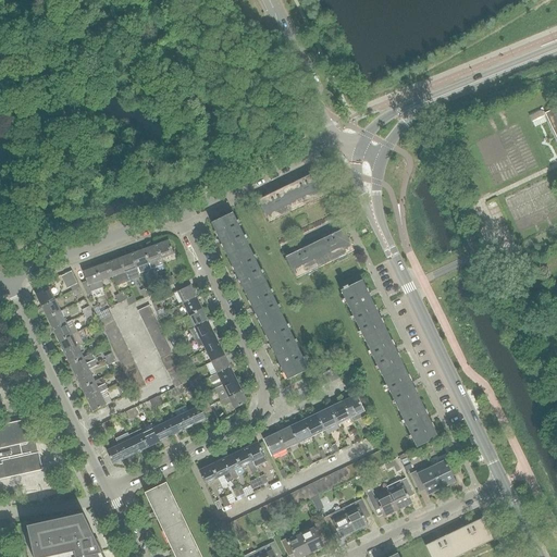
[(556,109),(545,114),(556,139),(556,109)]
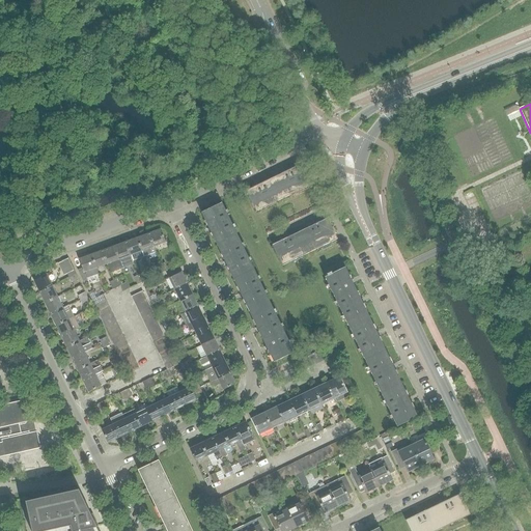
[(274,179),(284,200),(311,187),(302,167),(274,179)]
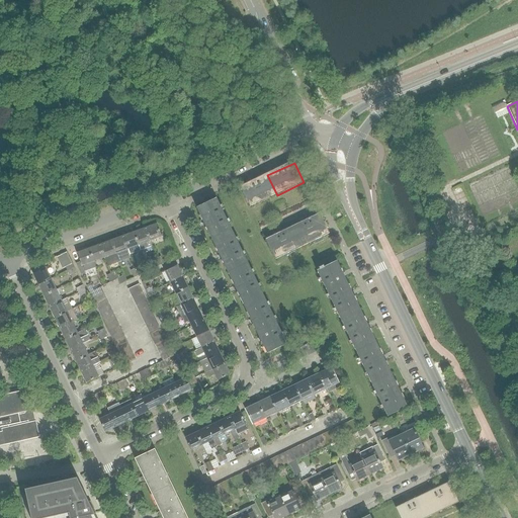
[(250,208),(277,195),(267,175),(241,188),(250,208)]
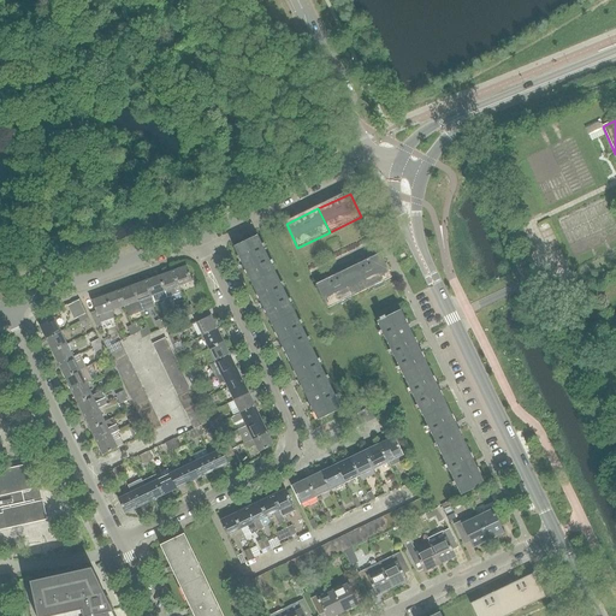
[(234,248),(250,283),(274,272),(258,237),(234,248)]
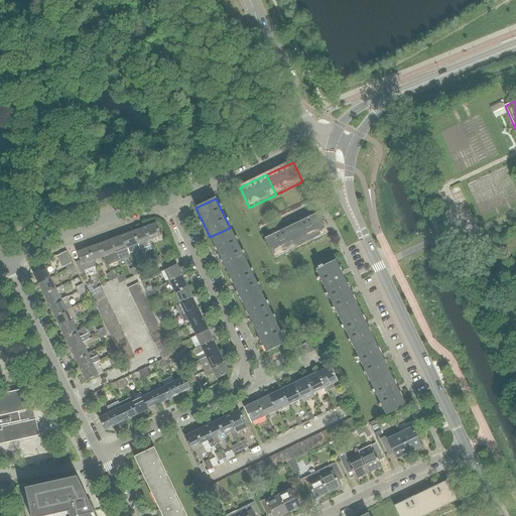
[(291,227),(301,247),(328,234),(318,214),(291,227)]
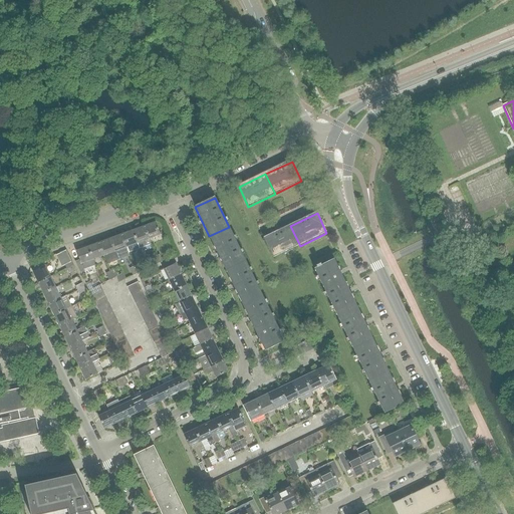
[(144,227),(149,240),(161,236),(156,223),(144,227)]
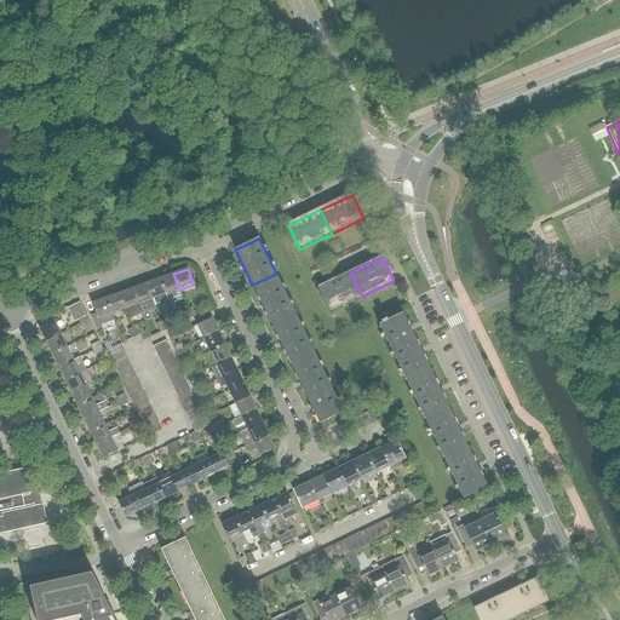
[(329,313),(362,297),(350,273),(317,287),(329,313)]
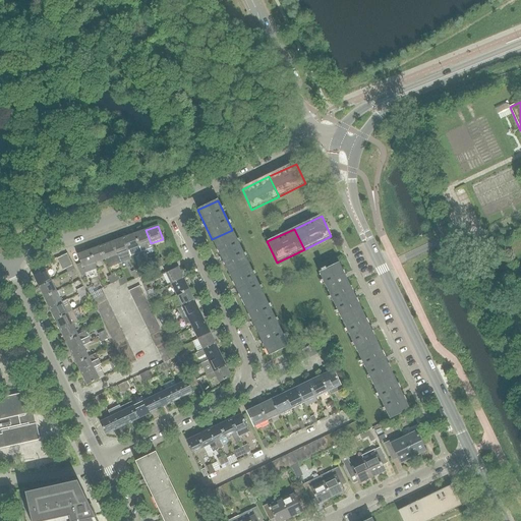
[(134,234),(139,247),(151,243),(146,230),(134,234)]
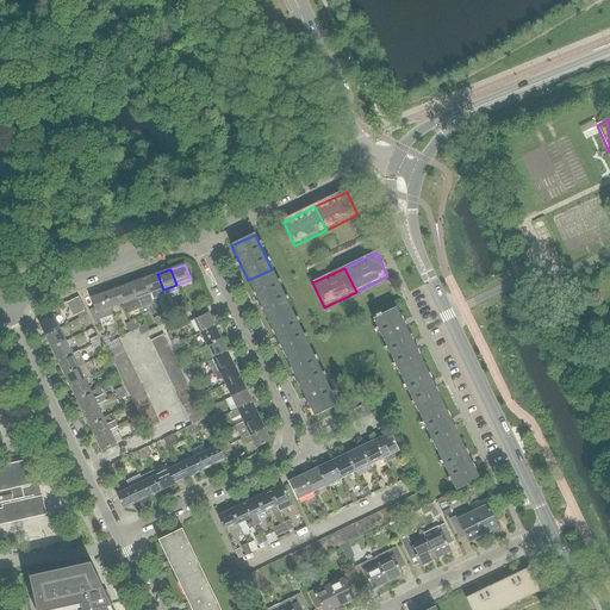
[(265,315),(288,303),(272,269),(248,280),(265,315)]
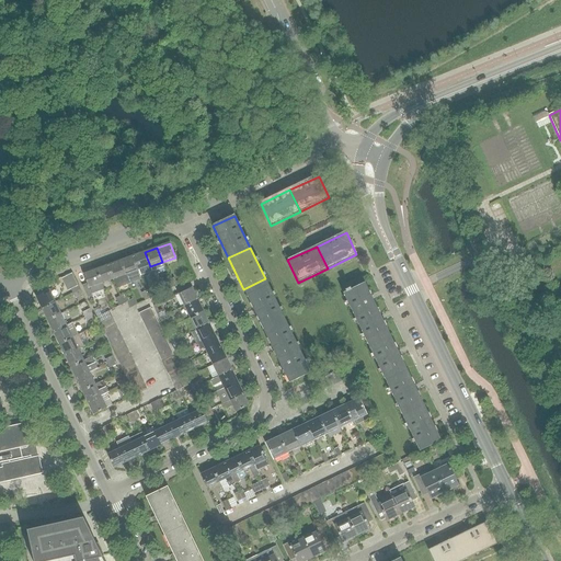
[(133,256),(138,271),(150,266),(145,252),(133,256)]
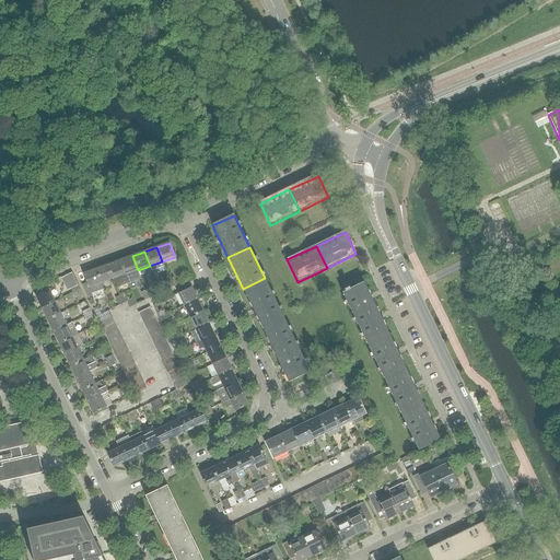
[(132,256),(120,260),(126,275),(138,270),(132,256)]
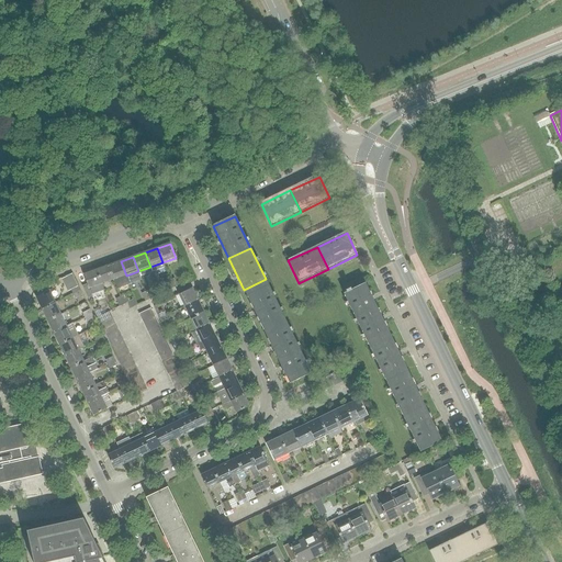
[(128,283),(126,276),(121,261),(109,267),(113,281),(116,289),(128,283)]
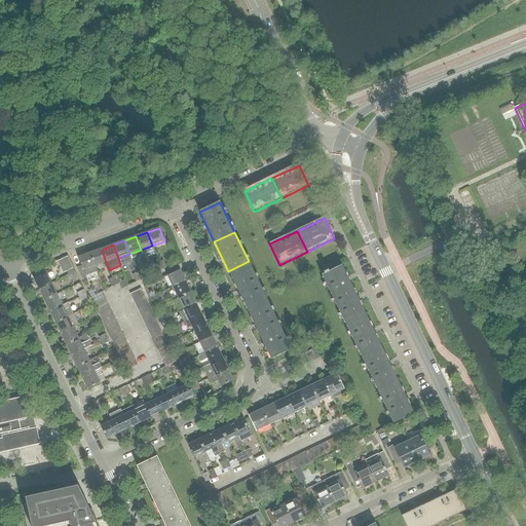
[(102,250),(90,254),(95,267),(106,263),(102,250)]
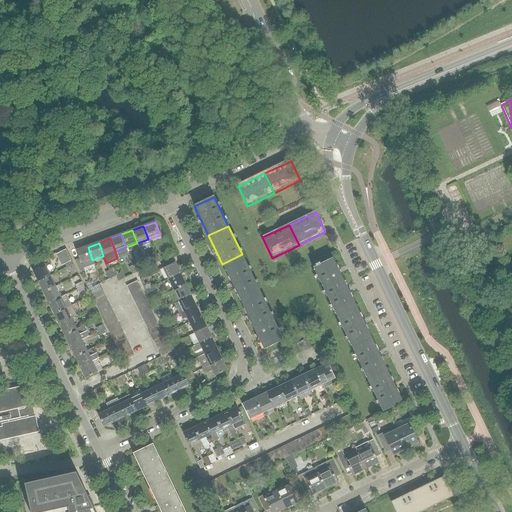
[(94,265),(92,260),(88,247),(76,251),(80,260),(75,261),(81,273),(84,272),(83,270),(94,265)]
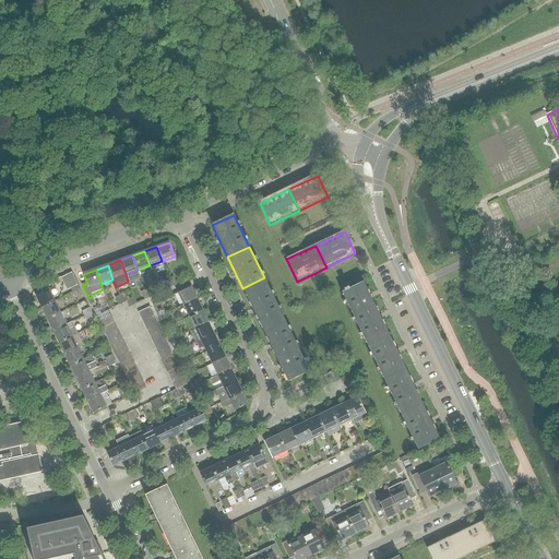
[(280,309),(264,277),(242,288),(258,320),(280,309)]
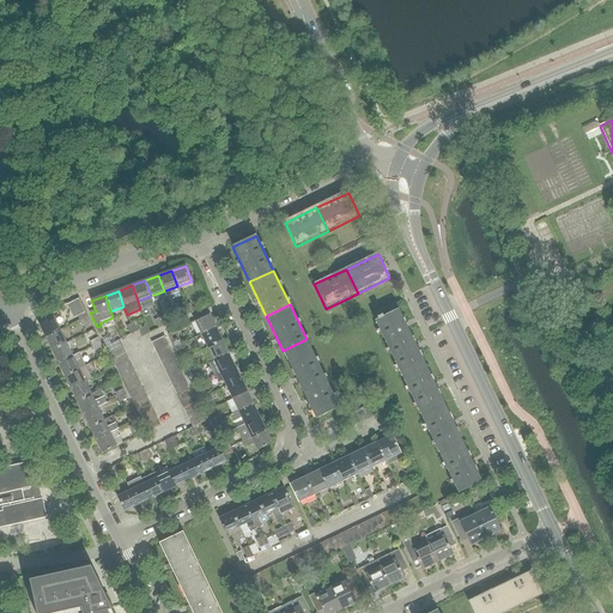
[(416,345),(399,310),(384,317),(383,315),(377,319),(377,320),(375,321),(392,356),(416,345)]
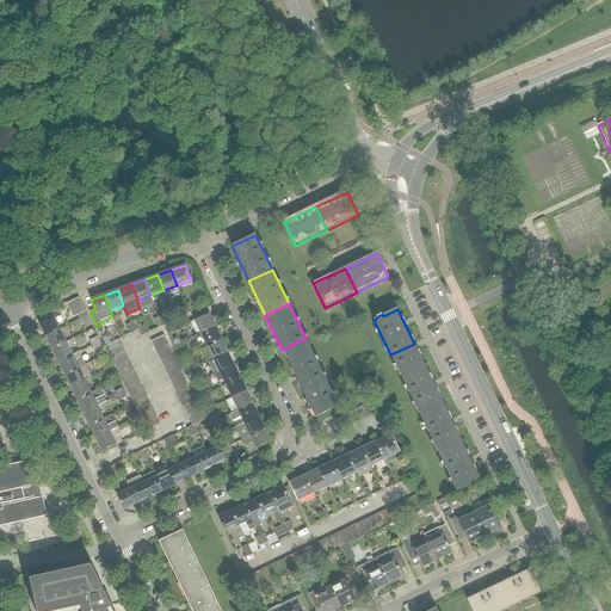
[(202,334),(216,327),(209,314),(195,321),(201,334),(202,334)]
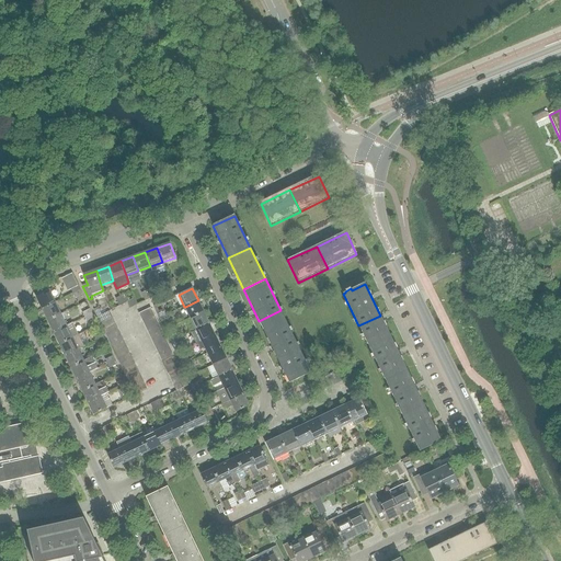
[(152,289),(147,292),(150,299),(156,296),(152,289)]
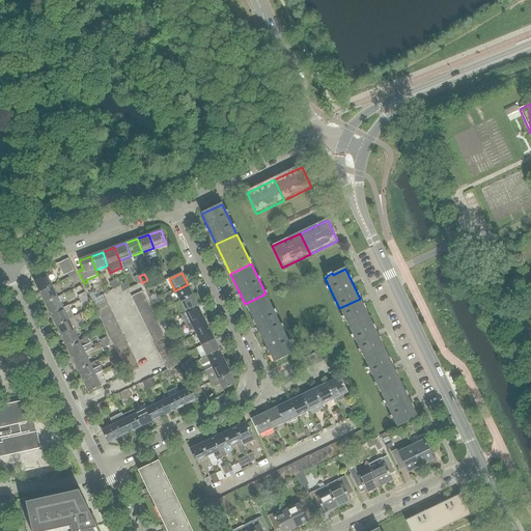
[(39,292),(53,286),(47,275),(34,281),(39,292)]
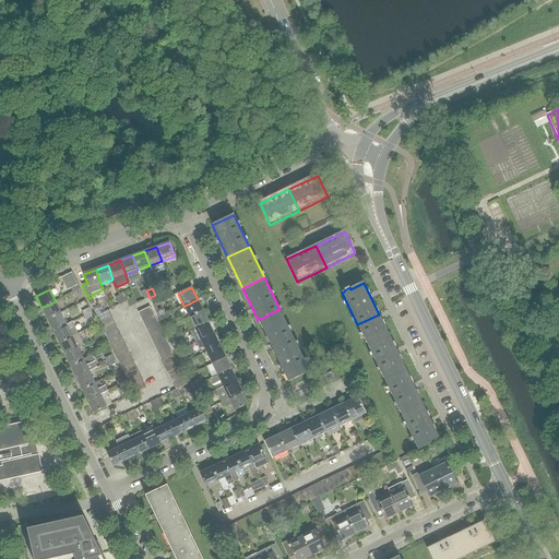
[(150,298),(146,290),(141,293),(144,300),(150,298)]
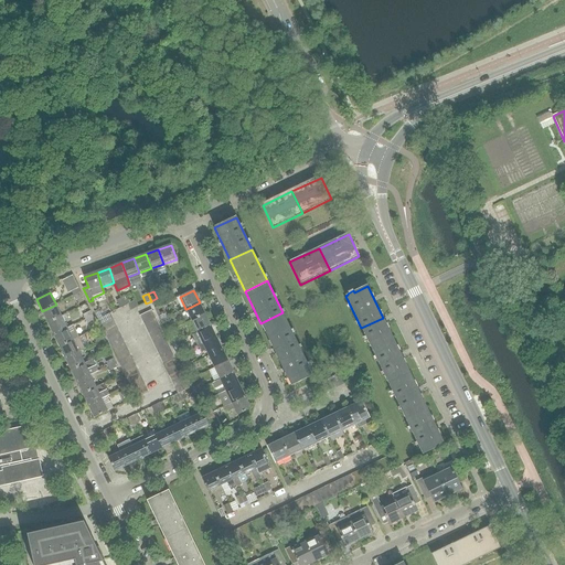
[(185,323),(192,320),(205,313),(200,302),(187,309),(185,309),(180,311),(185,323)]
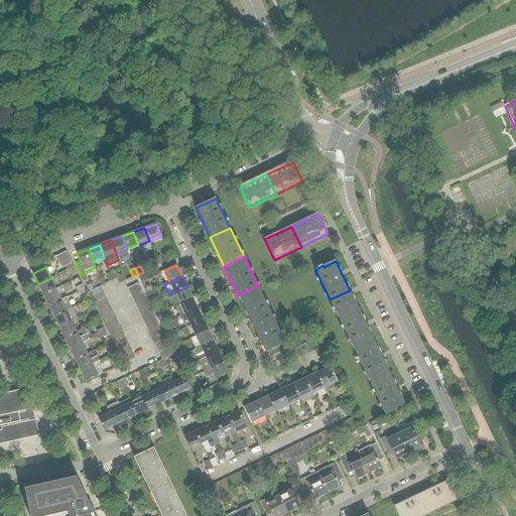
[(44,295),(56,289),(51,278),(38,284),(44,295)]
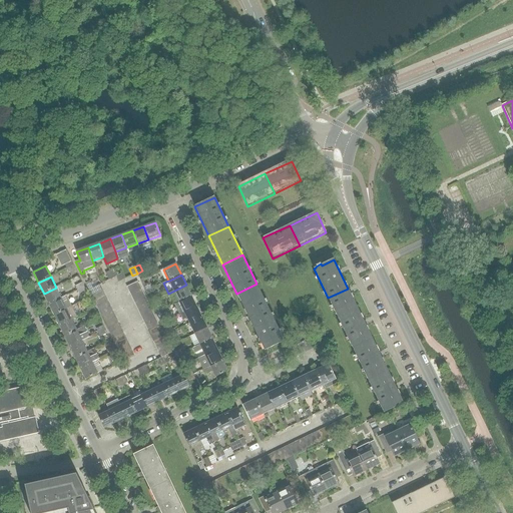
[(127,287),(129,293),(140,287),(137,282),(127,287)]
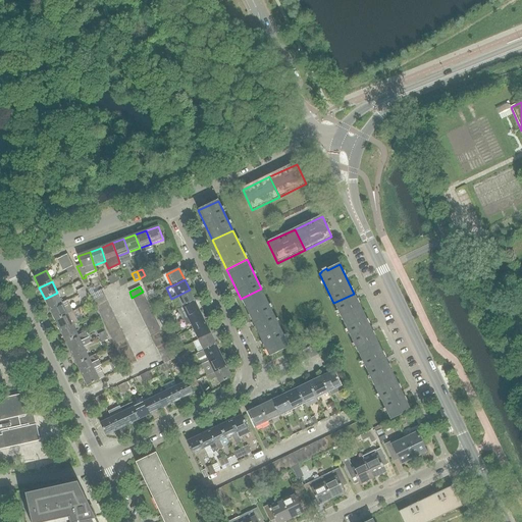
[(275,318),(261,289),(241,299),(255,327),(275,318)]
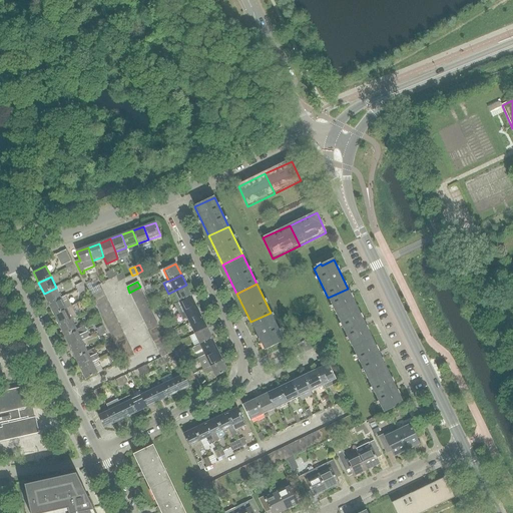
[(174,291),(179,302),(191,296),(186,285),(174,291)]
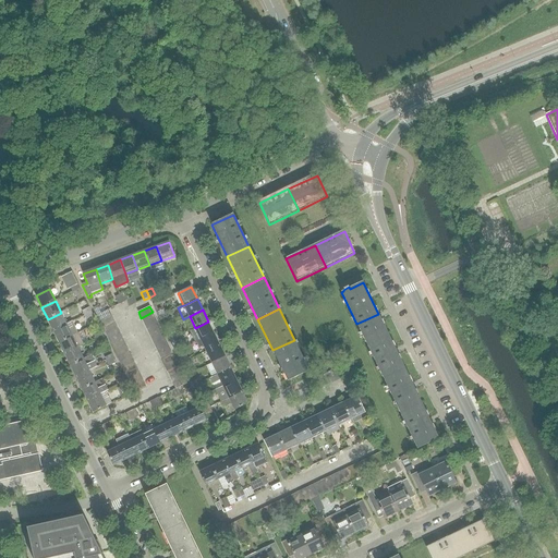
[(109,311),(101,314),(97,316),(100,323),(112,317),(109,311)]
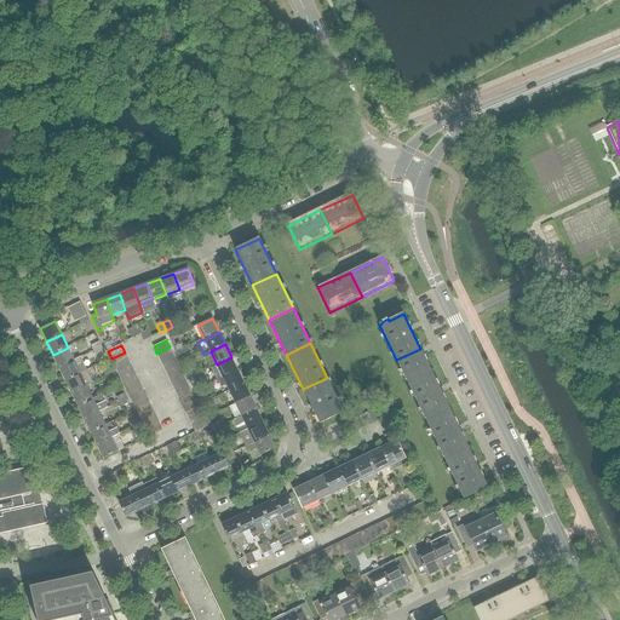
[(156,354),(160,360),(173,354),(170,346),(156,354)]
